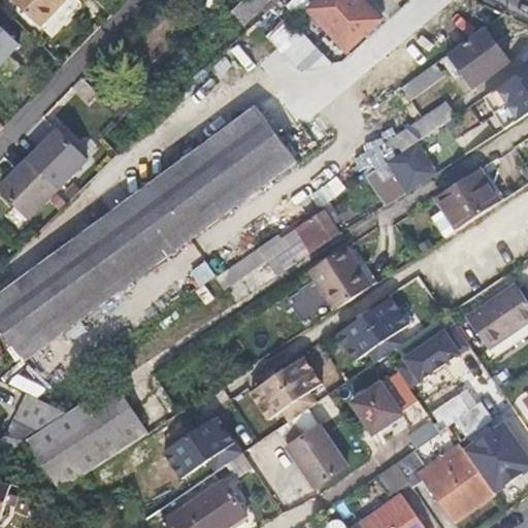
[(11,0),(41,27),(66,0),(11,0)]
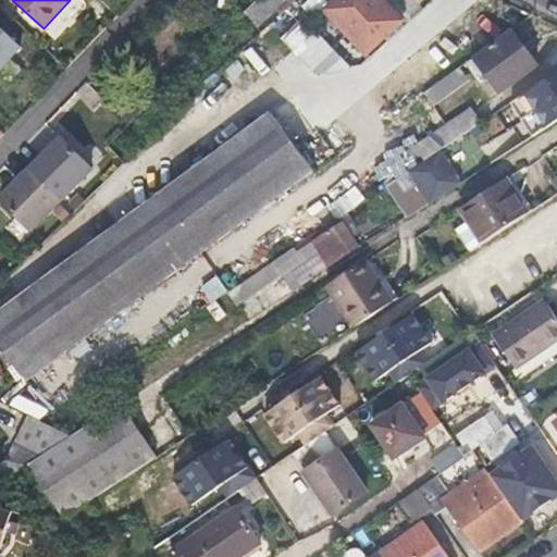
[(258,0),(246,12),(258,25),(282,0),(258,0)]
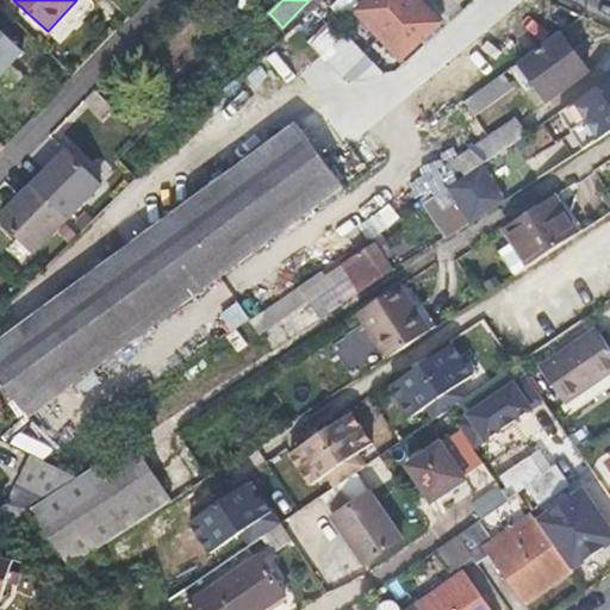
[(371,0),(367,4),(358,12),(402,58),(440,23),(418,0),(371,0)]
